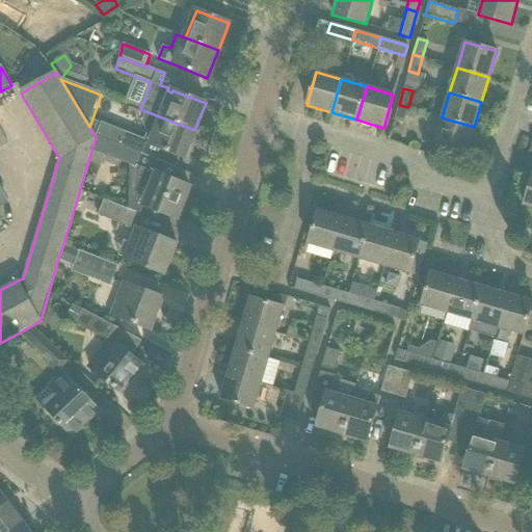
[(408,107),(399,105),(394,121),(403,123),(408,107)]
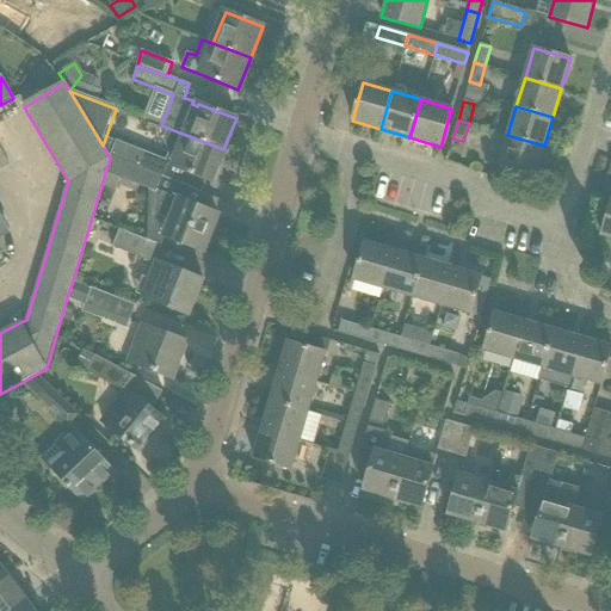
[(167,128),(164,140),(168,150),(178,155),(173,166),(173,167),(211,181),(223,149),(167,128)]
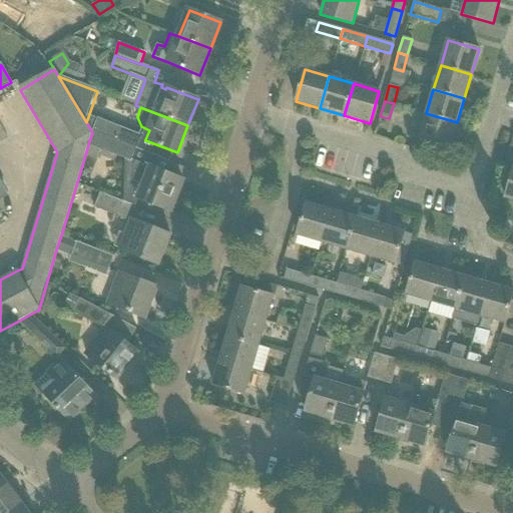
[(457,122),(426,113),(419,137),(450,146),(457,122)]
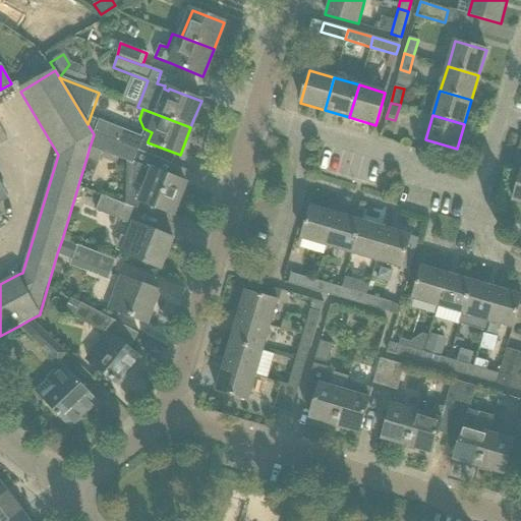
[(99,120),(94,133),(118,143),(123,130),(99,120)]
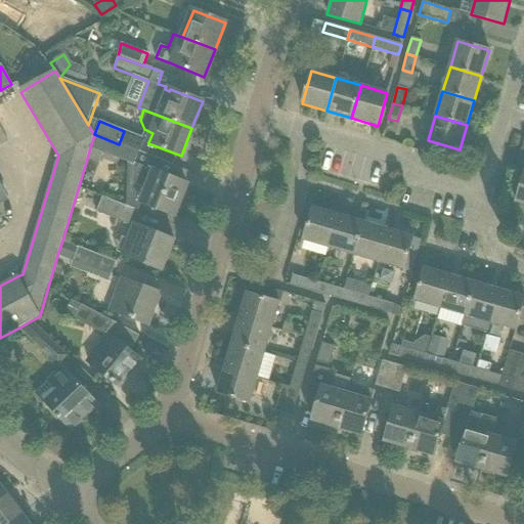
[(90,147),(87,159),(99,164),(103,153),(127,163),(133,165),(134,163),(138,151),(119,144),(94,134),(94,135),(90,147)]
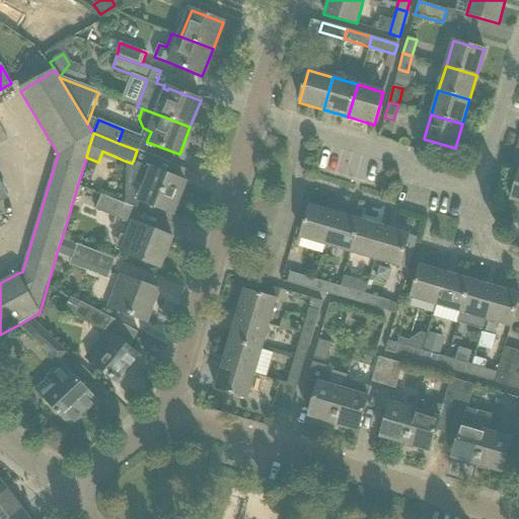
[(134,170),(134,182),(142,184),(136,200),(140,202),(154,207),(173,214),(184,184),(170,178),(171,176),(151,168),(137,163),(134,170)]
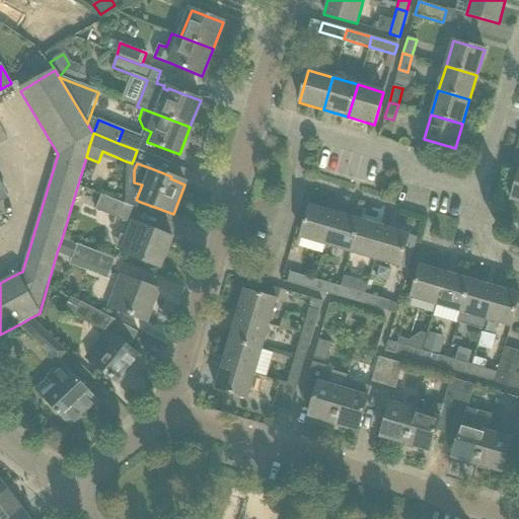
[(0,204),(8,200),(5,194),(0,182),(0,204)]
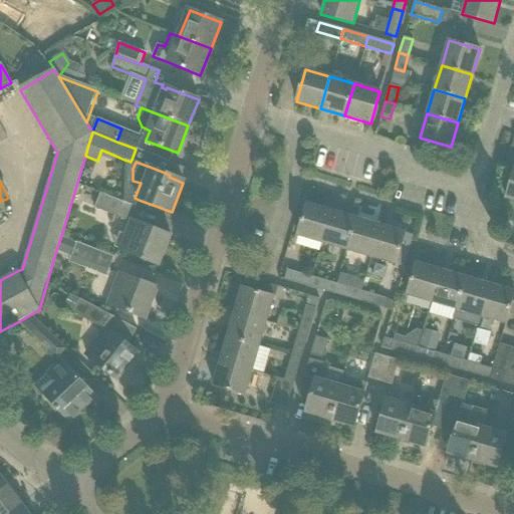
[(126,220),(132,205),(123,202),(100,193),(94,208),(126,220)]
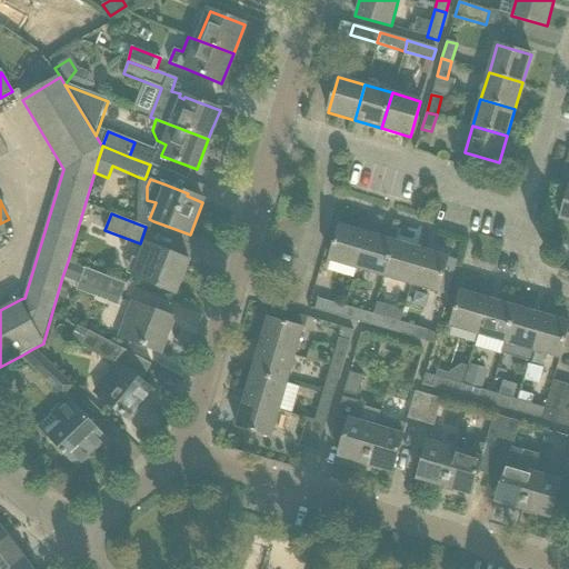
[(331,253),(359,261),(367,233),(339,226),(331,253)]
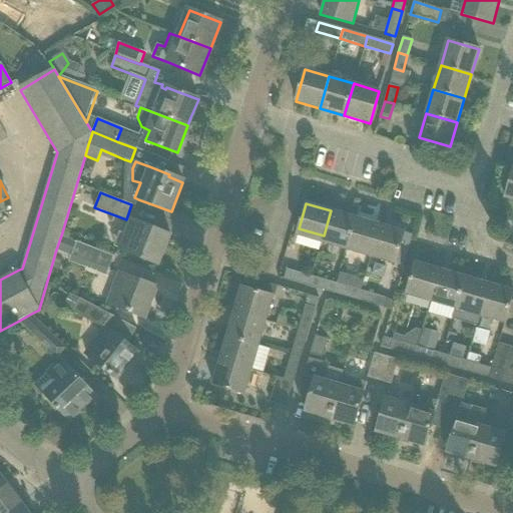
[(324,235),(348,242),(355,217),(331,210),(324,235)]
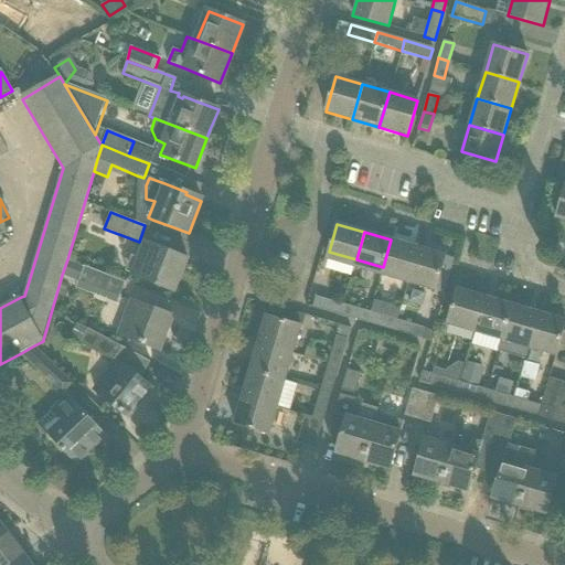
[(383,267),(411,276),(418,248),(391,240),(383,267)]
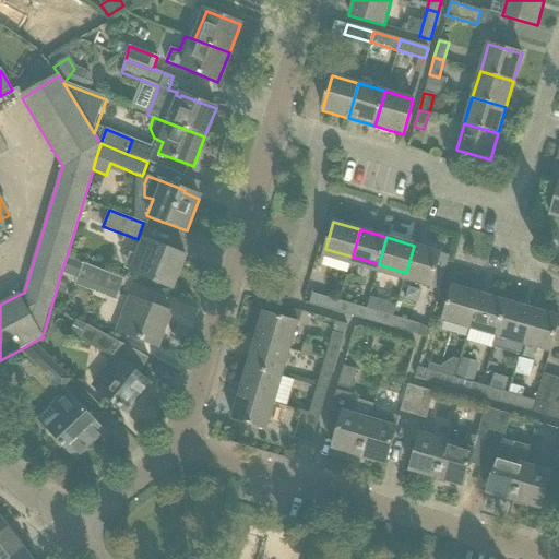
[(186,257),(165,248),(143,239),(130,272),(173,288),(186,257)]
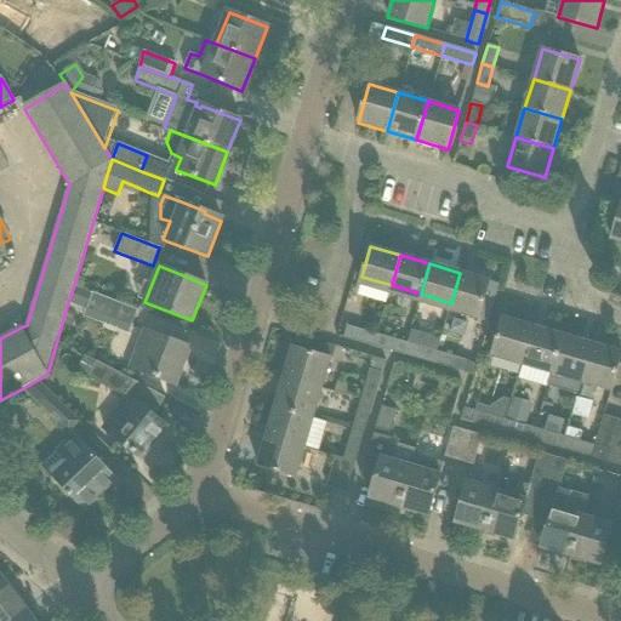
[(460,273),(451,303),(480,312),(490,281),(460,273)]
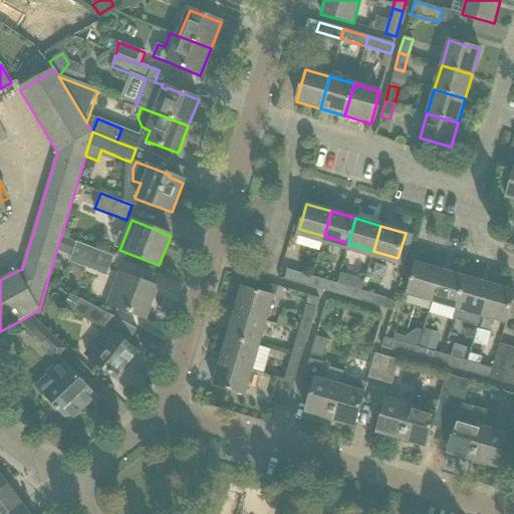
[(61,236),(56,250),(71,257),(71,256),(108,270),(114,256),(77,242),(61,236)]
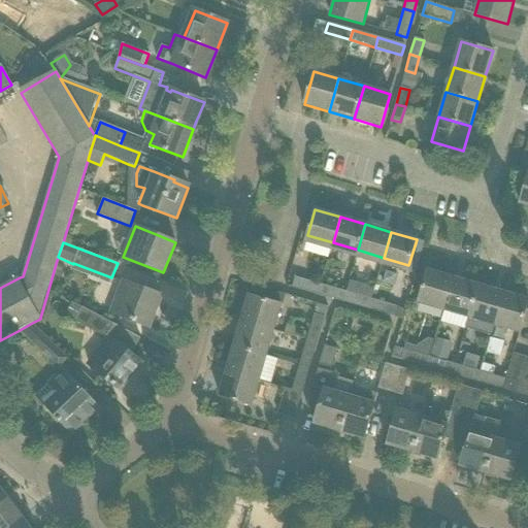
[(418,303),(443,310),(453,277),(427,270),(418,303)]
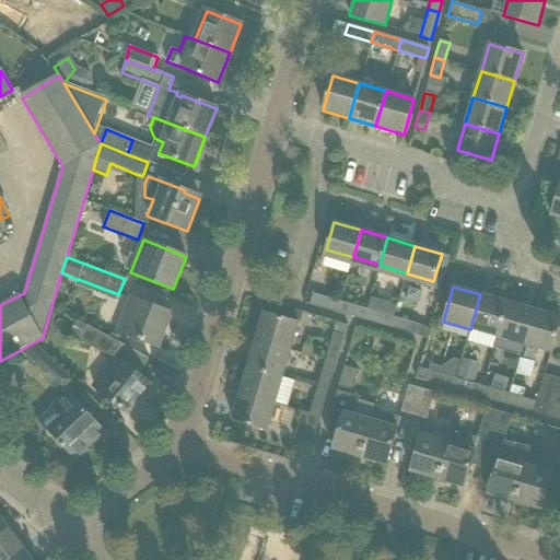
[(310,304),(337,313),(340,302),(313,293),(310,304)]
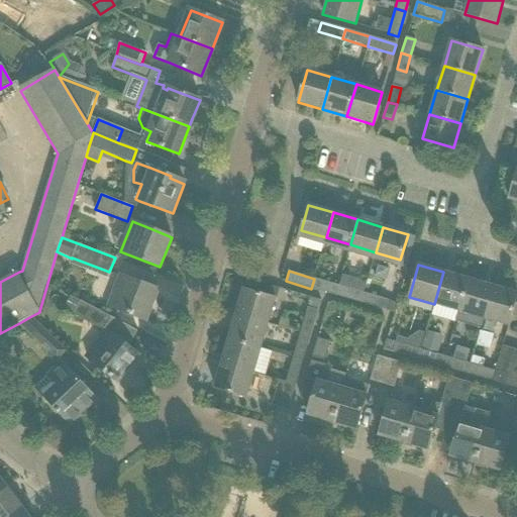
[(434,304),(458,312),(469,279),(443,272),(434,304)]
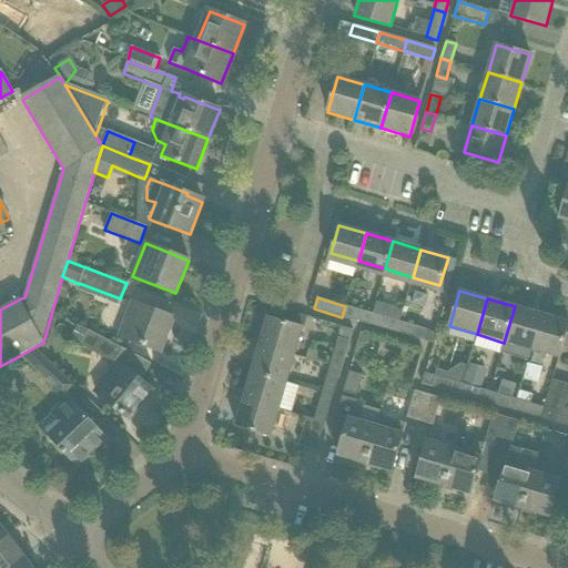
[(173,318),(152,311),(131,302),(118,335),(160,352),(173,318)]
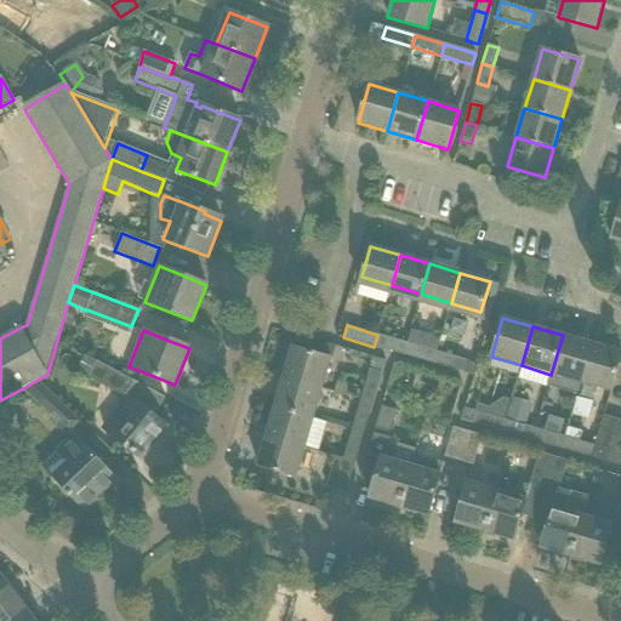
[(374,347),(404,355),(406,343),(377,335),(374,347)]
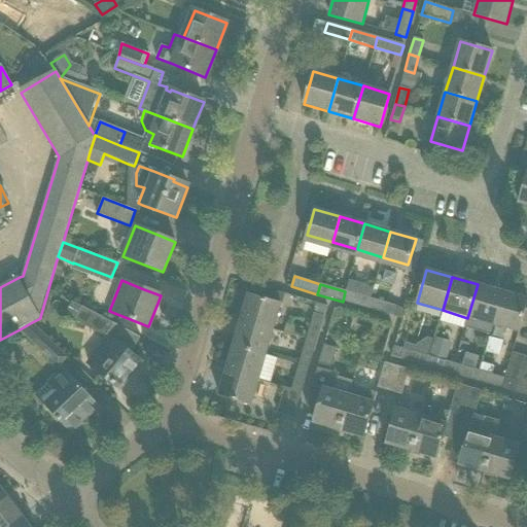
[(467,318),(493,325),(502,292),(478,284),(467,318)]
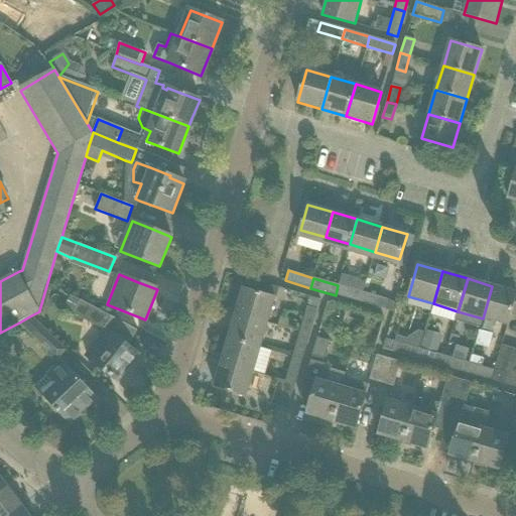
[(336,295),(360,302),(363,292),(338,285),(336,295)]
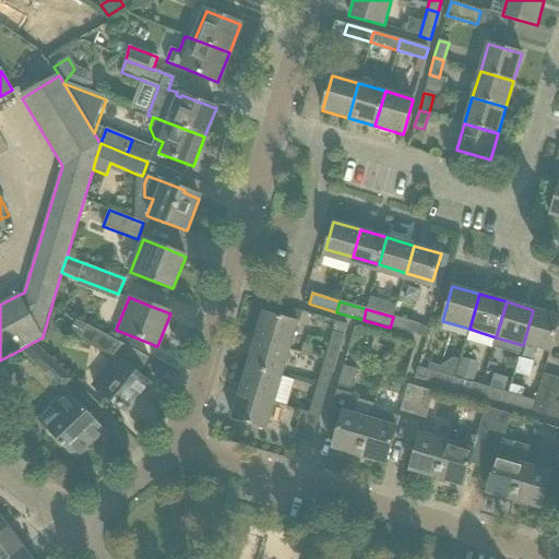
[(558,317),(533,310),(523,345),(549,353),(558,320),(558,317)]
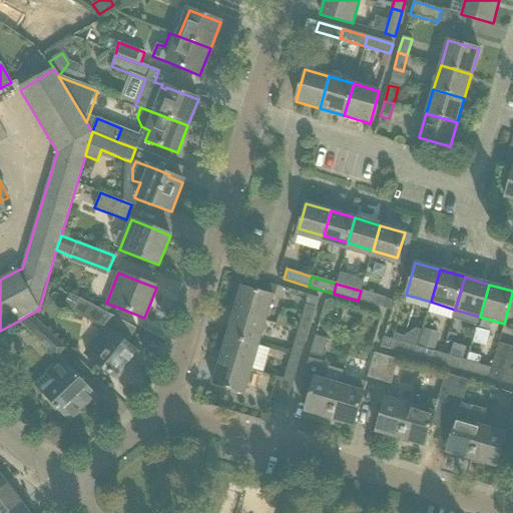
[(241,287),(234,312),(266,321),(274,296),(241,287)]
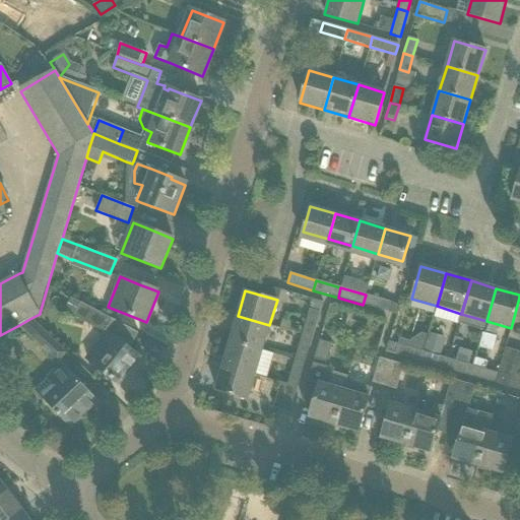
[(366,295),(363,305),(388,312),(391,302),(366,295)]
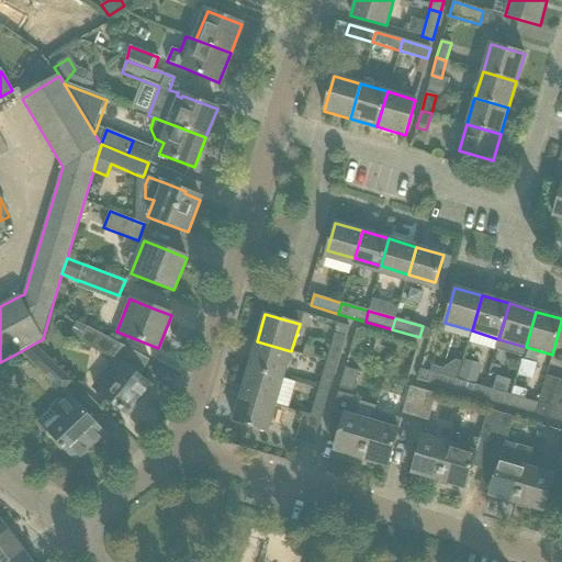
[(79,341),(112,359),(113,358),(120,344),(87,326),(79,341)]
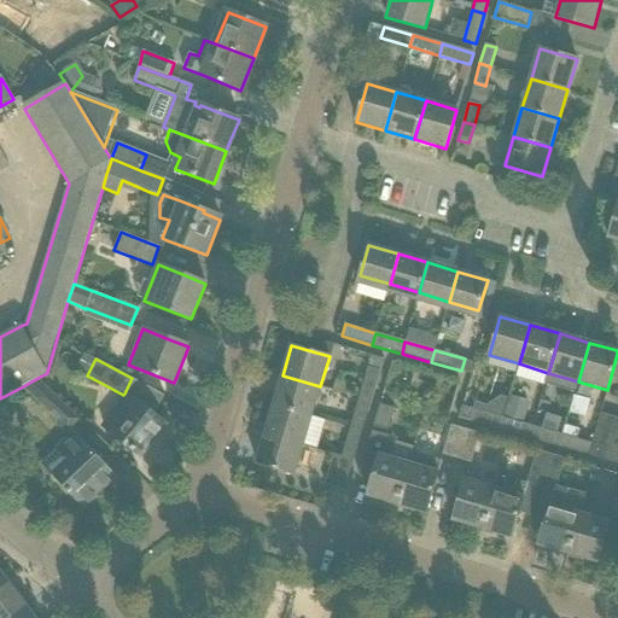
[(368,368),(359,397),(371,401),(379,371),(368,368)]
